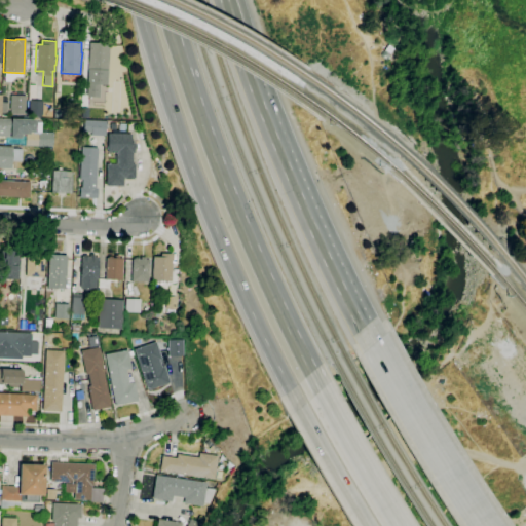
[(107,85),(99,85),(99,98),(86,97),(89,43),(109,43),(107,85)]
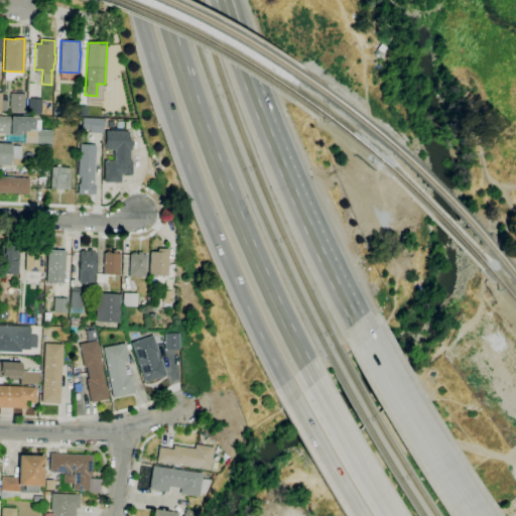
[(24,108),(9,108),(10,94),(24,94),(24,108)]
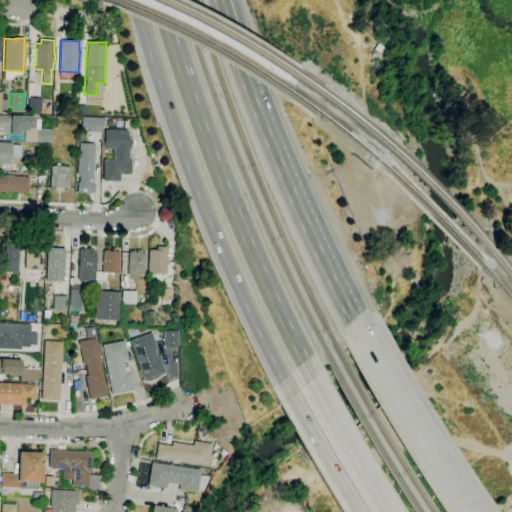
[(40,114),(27,113),(28,98),(41,98),(40,114)]
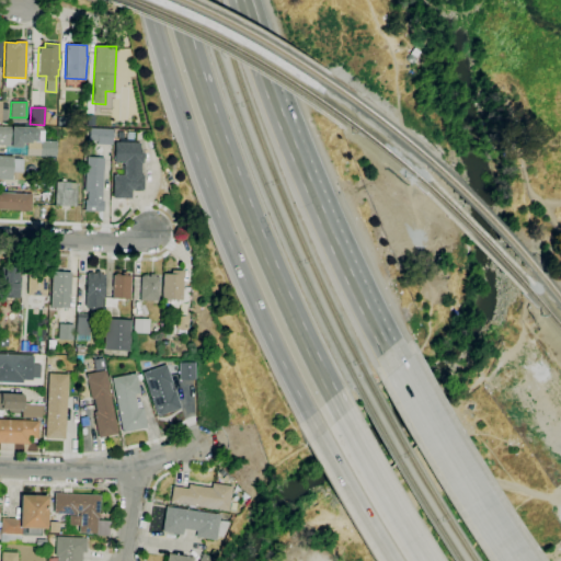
[(21,148),(10,147),(10,146),(0,145),(0,126),(37,128),(36,141),(30,140),(30,144),(21,142),(21,148)]
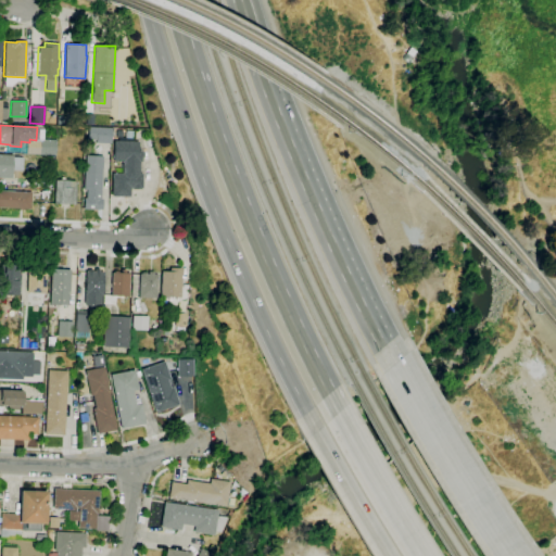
[(110,143),(96,142),(96,140),(87,139),(88,127),(111,128),(110,143)]
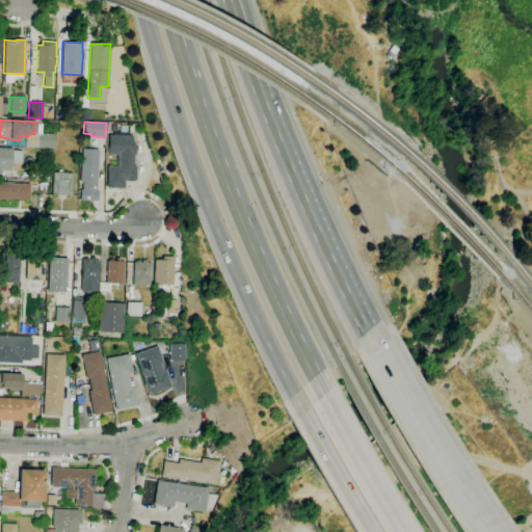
[(125,188),(107,188),(107,165),(116,166),(116,155),(108,155),(108,135),(113,135),(113,132),(120,132),(120,125),(128,126),(127,135),(133,135),(132,144),(136,144),(136,155),(133,155),(133,166),(136,166),(136,180),(135,180),(135,181),(125,181),(125,188)]
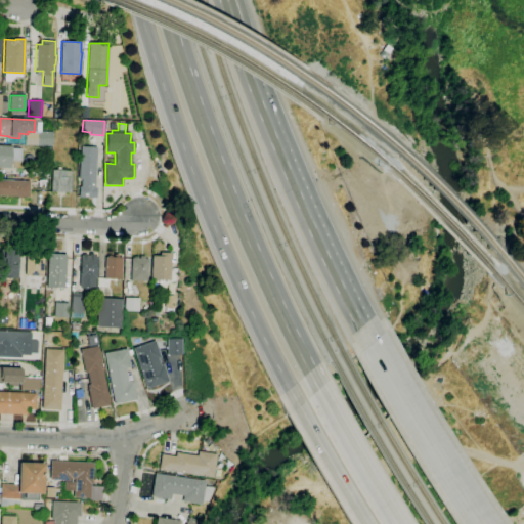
[(52,146),(37,145),(37,131),(52,132),(52,146)]
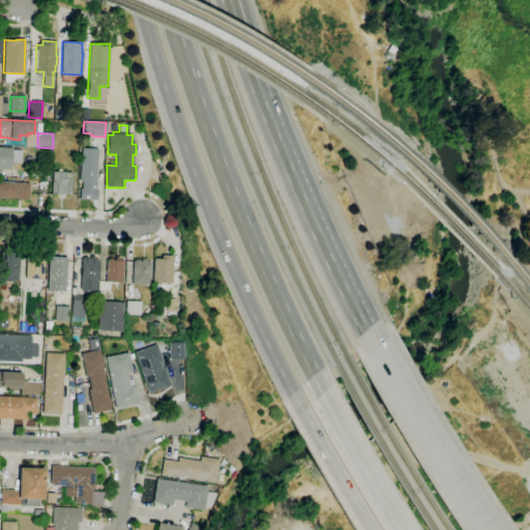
[(11,170),(0,169),(0,147),(12,148),(12,150),(22,150),(21,163),(11,162),(11,170)]
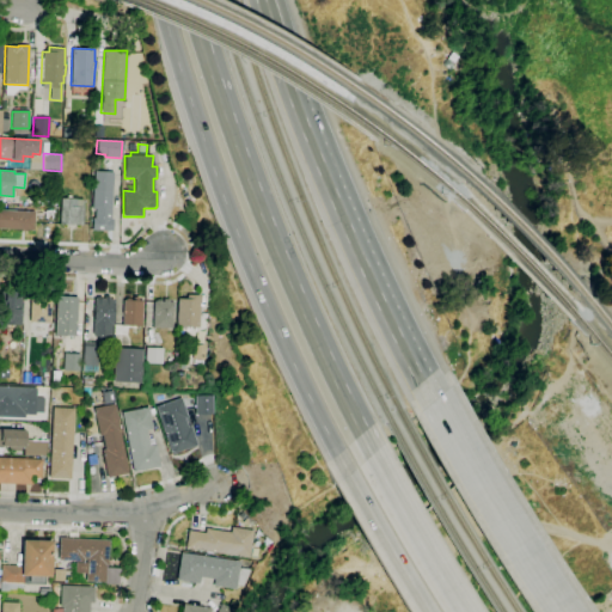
[(112,231),(92,230),(92,218),(95,218),(95,209),(92,209),(93,189),(95,171),(112,172),(110,219),(112,219),(112,231)]
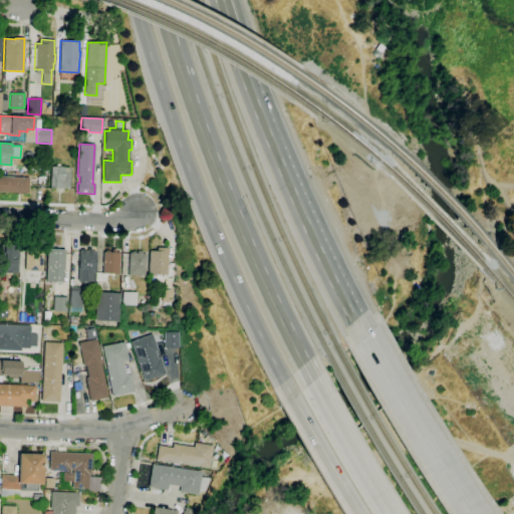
[(69,190),(50,189),(51,167),(69,167),(69,174),(70,175),(69,190)]
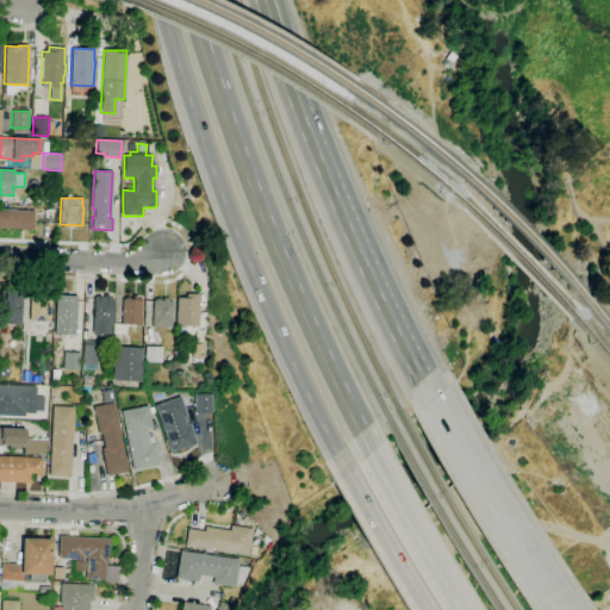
[(25,230),(22,230),(22,229),(0,228),(0,209),(35,211),(33,229),(31,229),(25,229),(25,230)]
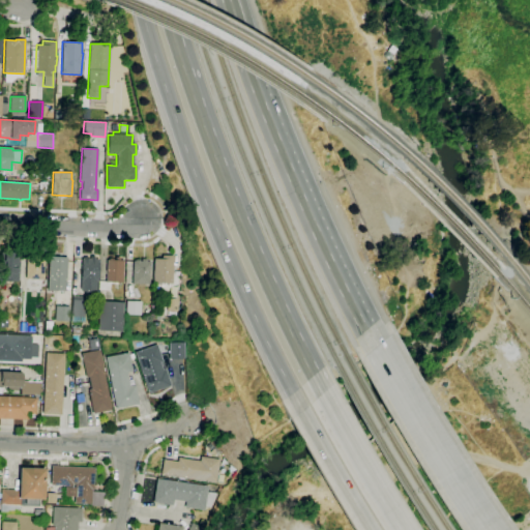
[(5,284),(0,284),(0,253),(20,253),(18,282),(5,281),(5,284)]
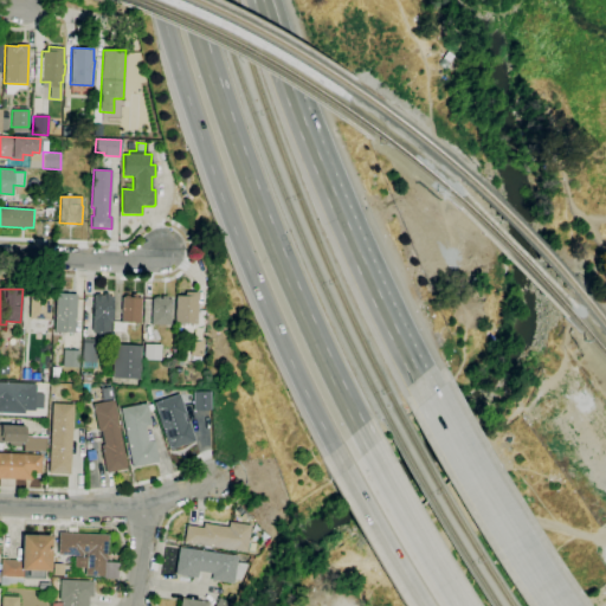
[(197,324),(174,323),(176,296),(186,296),(186,291),(199,292),(197,324)]
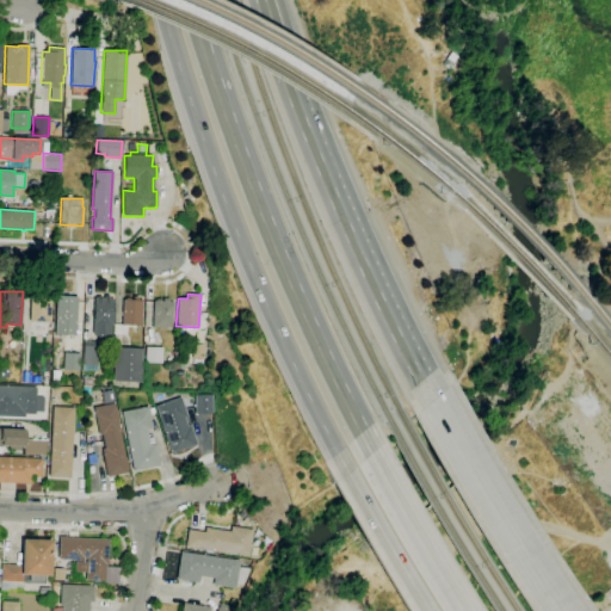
[(75,335),(54,335),(56,296),(78,297),(75,335)]
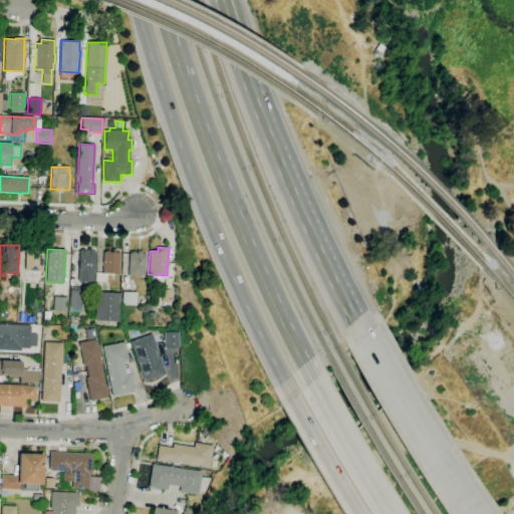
[(92,287),(85,287),(85,284),(83,284),(83,283),(78,283),(78,281),(77,281),(78,250),(81,250),(81,249),(85,249),(85,251),(87,251),(87,249),(91,249),(91,251),(95,251),(95,273),(93,273),(92,287)]
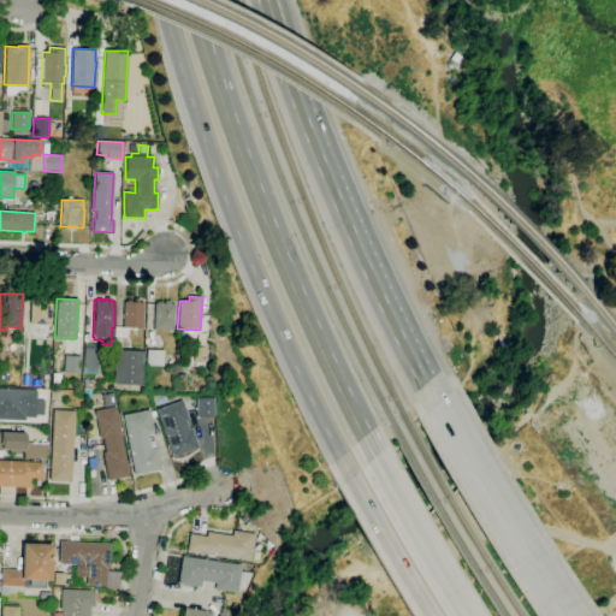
[(142,329),(123,327),(124,302),(126,302),(126,300),(131,301),(131,302),(134,302),(134,298),(140,298),(140,302),(143,303),(142,329)]
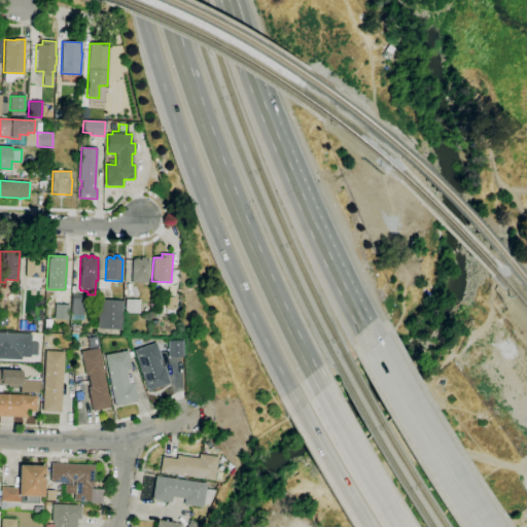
[(148,282),(132,282),(133,259),(134,259),(135,258),(138,258),(139,260),(140,260),(141,257),(146,257),(145,260),(149,260),(148,282)]
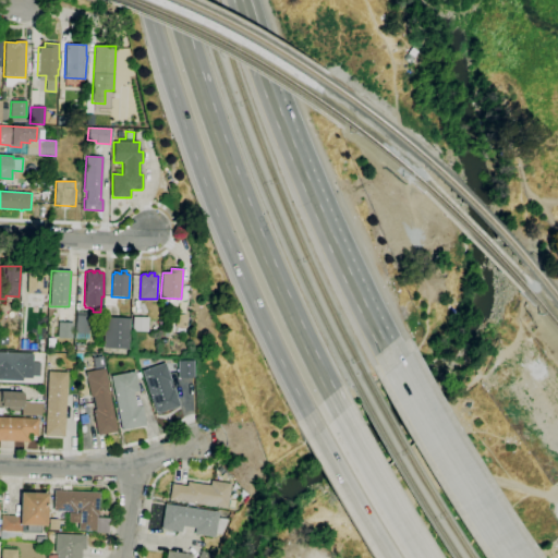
[(24,293),(44,294),(45,276),(25,275),(24,293)]
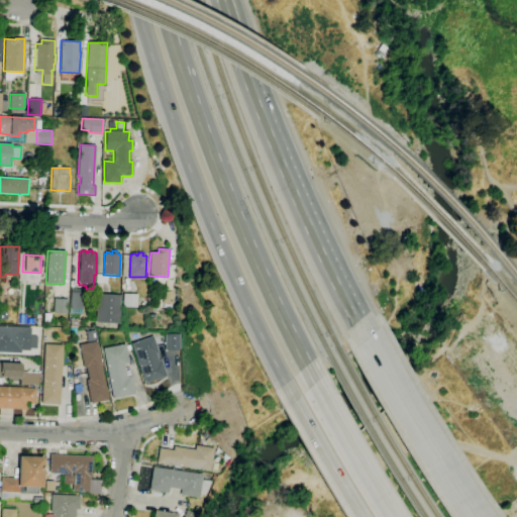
[(82,309),(70,309),(71,289),(83,289),(82,309)]
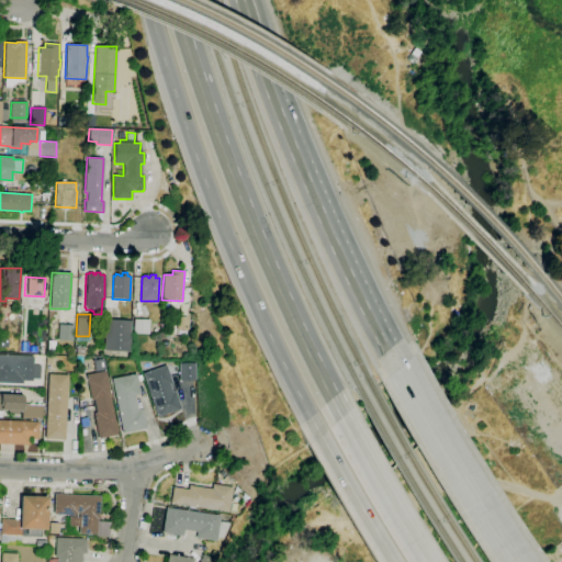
[(189,329),(177,329),(178,316),(189,316),(189,329)]
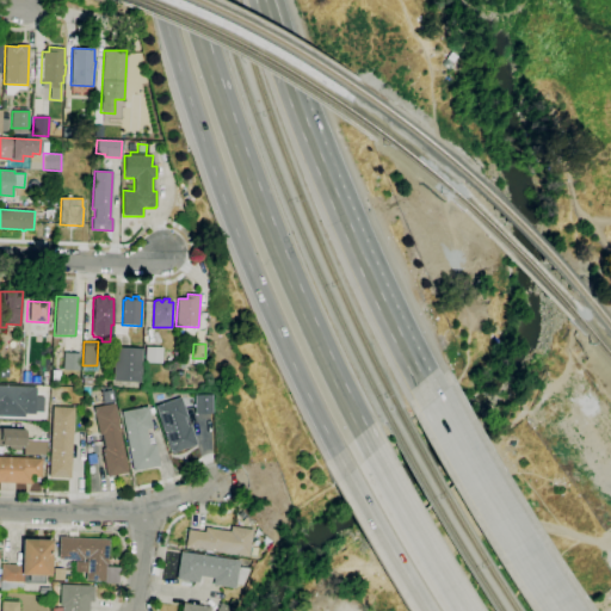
[(141,383),(112,381),(115,347),(142,349),(141,383)]
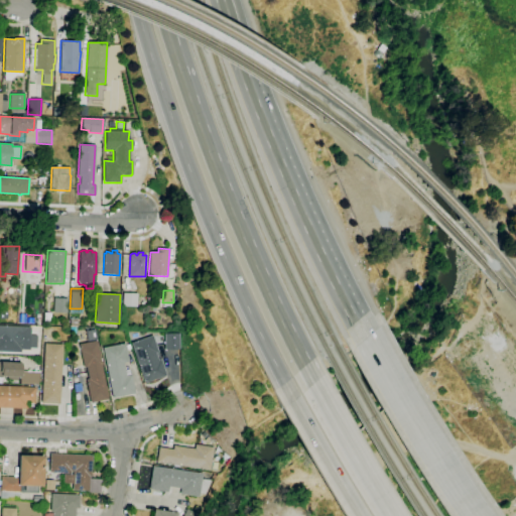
[(137,306),(122,306),(123,293),(137,293),(137,306)]
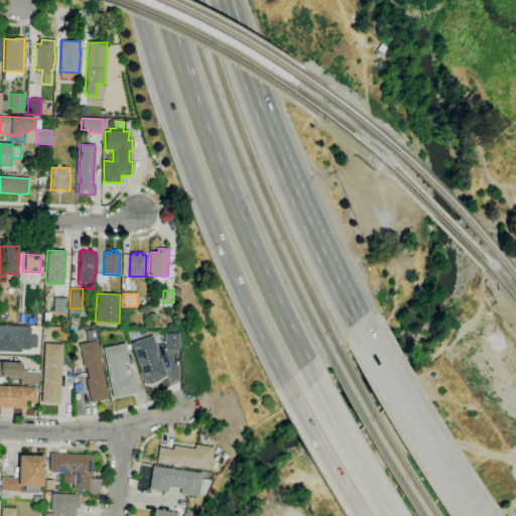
[(67,312),(52,312),(53,298),(68,298),(67,312)]
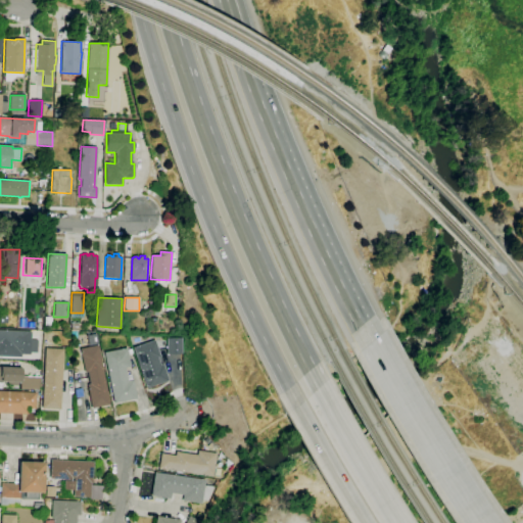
[(20,358),(0,355),(0,330),(31,332),(31,338),(33,338),(33,340),(36,340),(36,352),(30,352),(30,354),(21,354),(20,358)]
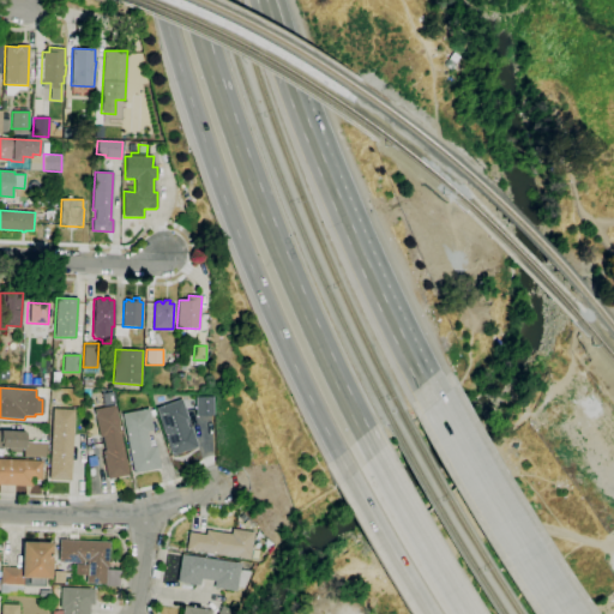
[(104,405),(101,393),(112,391),(115,403),(104,405)]
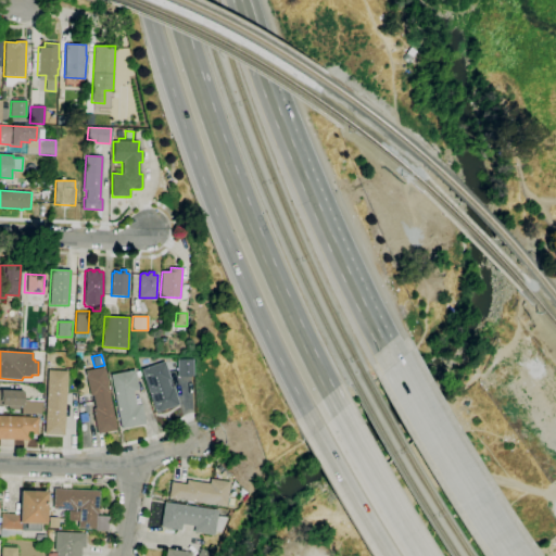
[(177,377),(177,359),(193,358),(193,376),(177,377)]
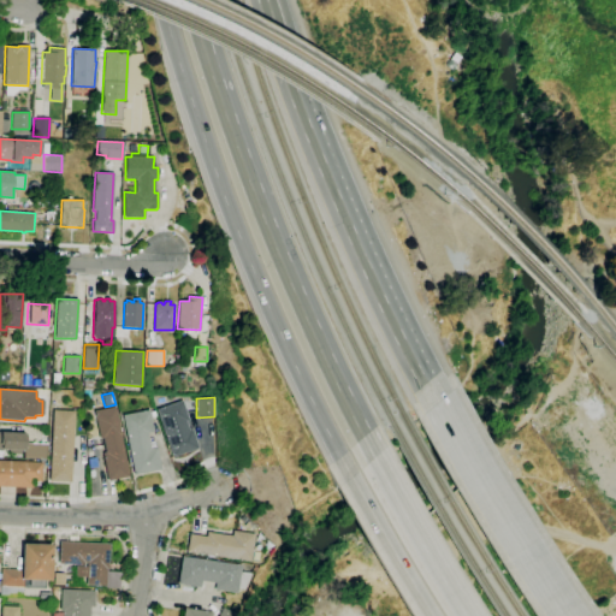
[(172,457),(155,409),(182,401),(189,420),(185,421),(189,430),(191,428),(199,448),(172,457)]
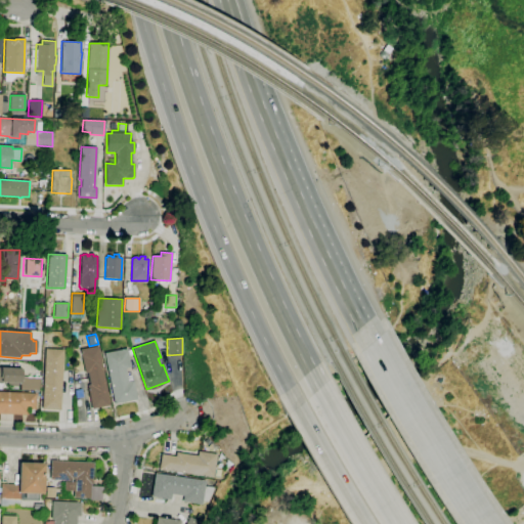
[(91,409),(87,385),(89,385),(87,373),(84,373),(80,350),(98,346),(110,405),(91,409)]
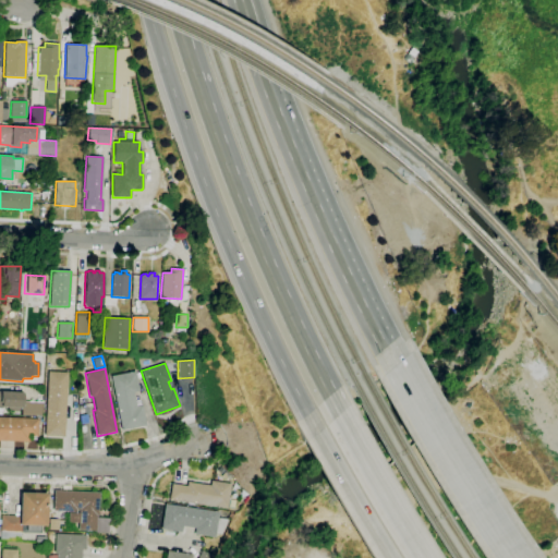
[(64,437),(45,436),(46,396),(45,396),(45,388),(47,388),(48,371),(68,372),(64,437)]
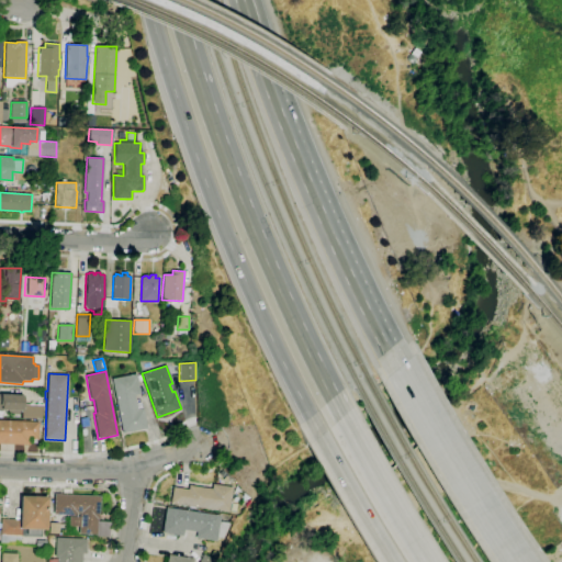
[(122,433),(111,379),(136,373),(139,394),(134,395),(135,403),(141,402),(142,408),(143,408),(147,428),(122,433)]
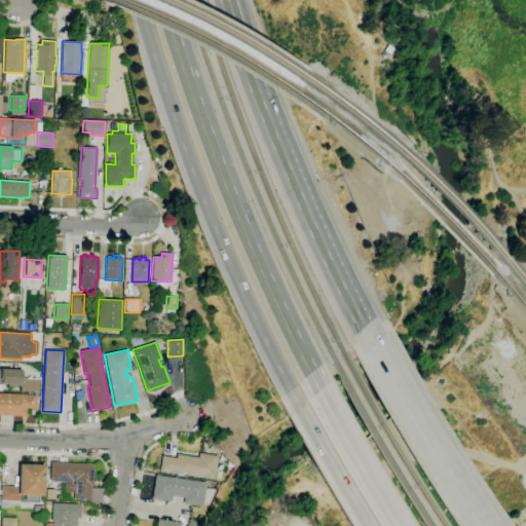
[(39,391),(20,390),(21,384),(1,383),(1,380),(0,380),(0,369),(21,370),(21,377),(40,378),(39,391)]
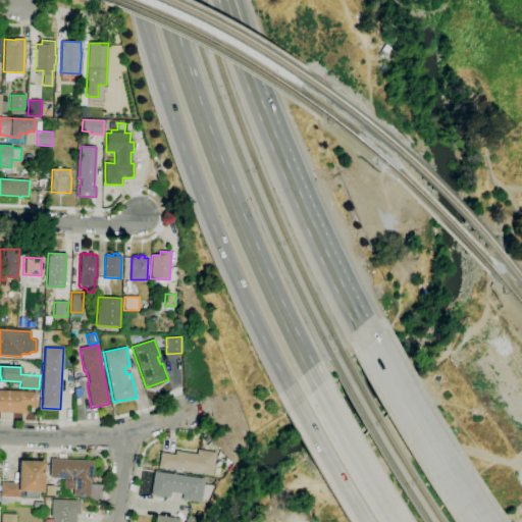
[(27,413),(0,411),(0,389),(36,392),(35,408),(28,408),(27,413)]
